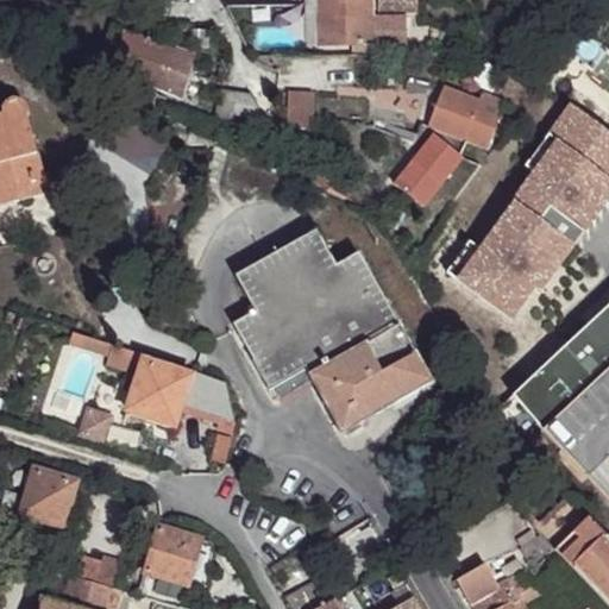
[(277,48),(277,55),(371,52),(371,46),(374,46),(374,45),(383,45),(382,19),(406,19),(418,19),(416,0),(378,0),(380,19),(374,19),(372,0),(305,0),(305,5),(276,5),(277,30),(300,29),(301,39),(299,48),(277,48)]
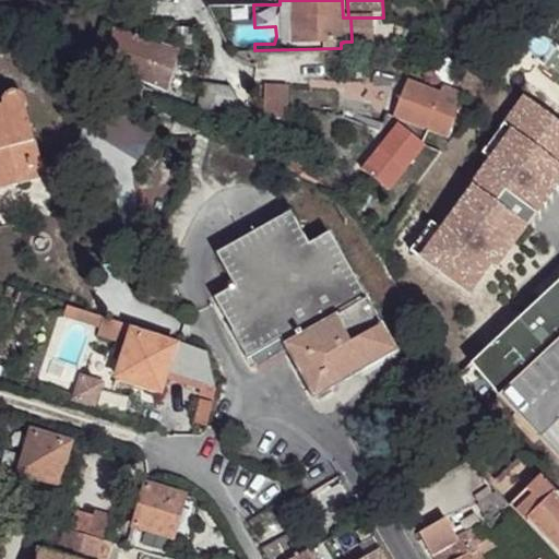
[(229,52),(254,50),(254,44),(236,44),(236,28),(254,27),(253,4),(205,6),(229,52)]
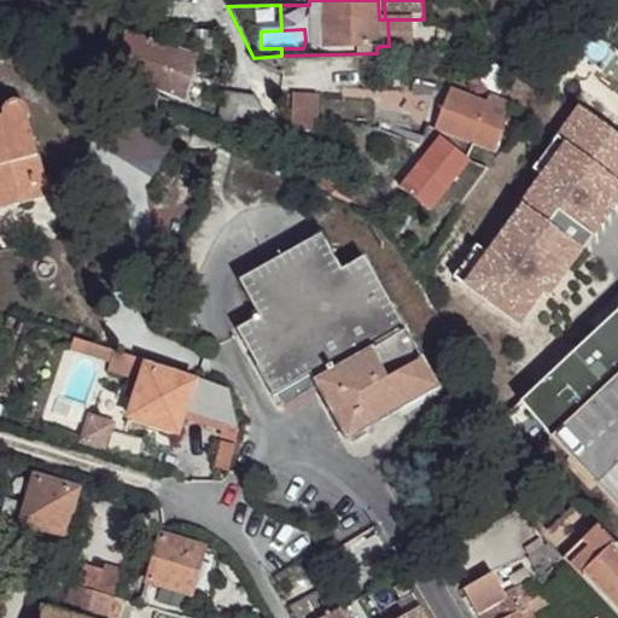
[(412,19),(388,19),(389,46),(389,47),(412,46),(412,19)]
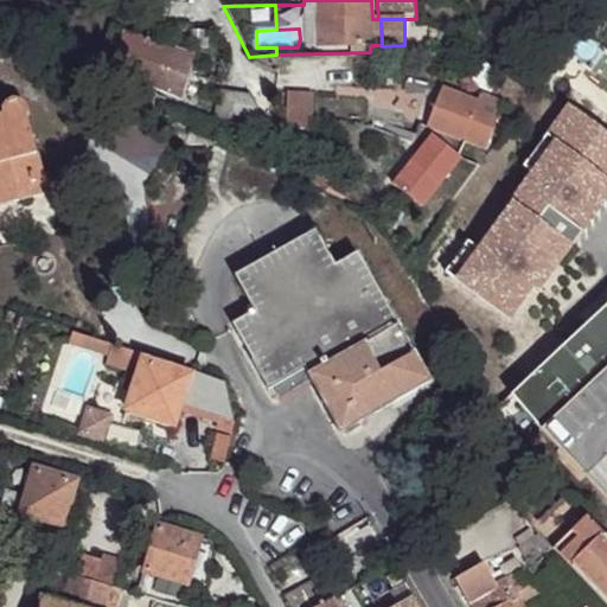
[(123,33),(110,74),(180,96),(192,56),(155,43),(158,33),(148,31),(145,40),(123,33)]
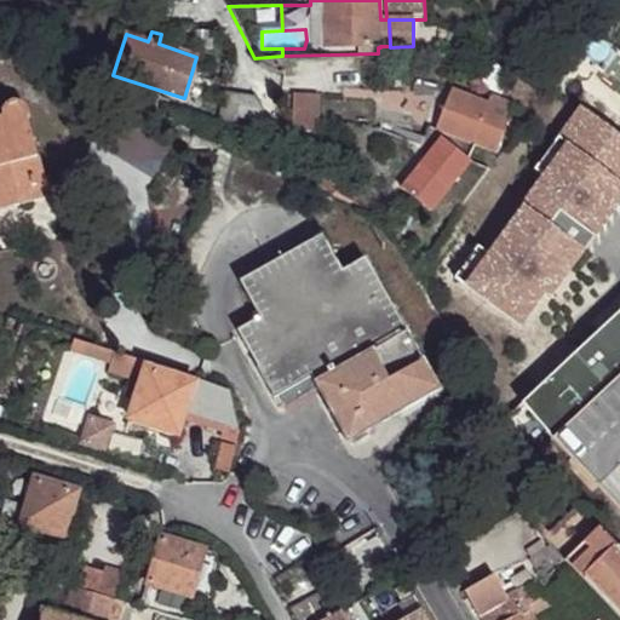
[(195,32),(194,42),(206,44),(206,49),(213,49),(213,32),(195,32)]
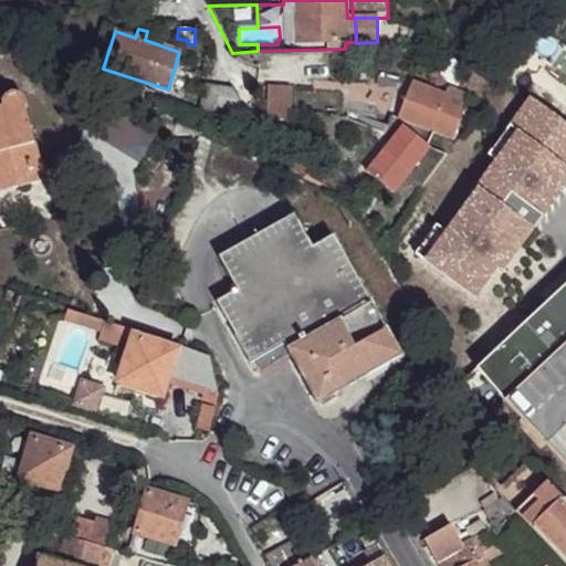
[(367,173),(392,194),(430,148),(427,146),(435,133),(453,139),(462,115),(470,118),(478,106),(468,100),(469,96),(448,87),(444,95),(412,83),(389,138),(392,139),(367,173)]
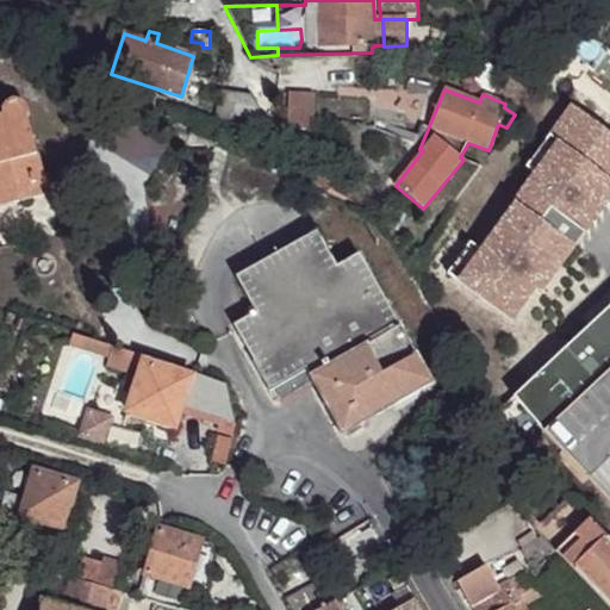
[(216,120),(266,124),(251,95),(221,91),(216,120)]
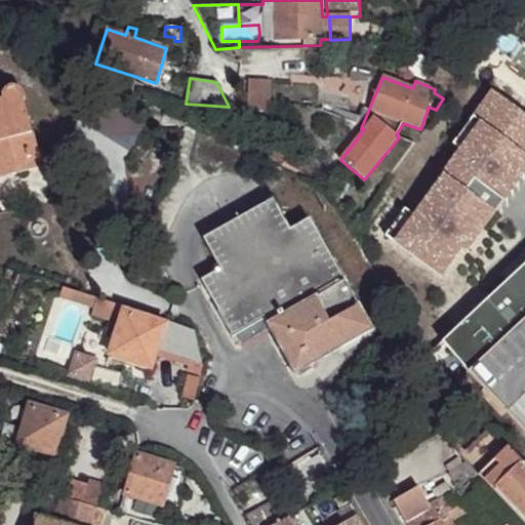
[(248,80),(247,111),(270,112),(271,81),(248,80)]
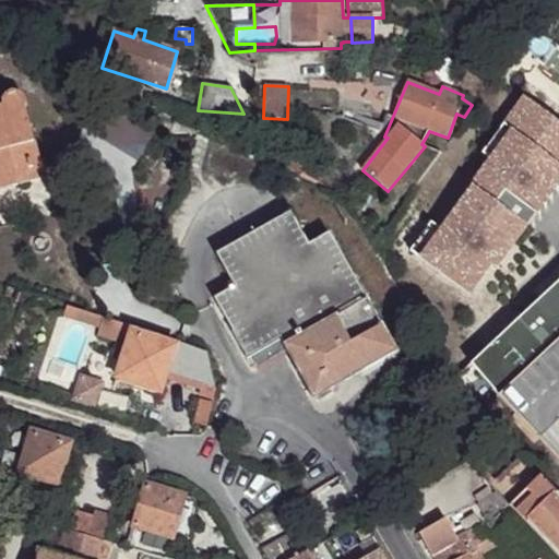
[(0,189),(50,176),(49,174),(47,174),(45,163),(47,163),(46,161),(39,162),(25,109),(26,105),(25,100),(23,95),(19,93),(13,92),(10,92),(6,95),(2,100),(2,107),(0,107),(0,189)]
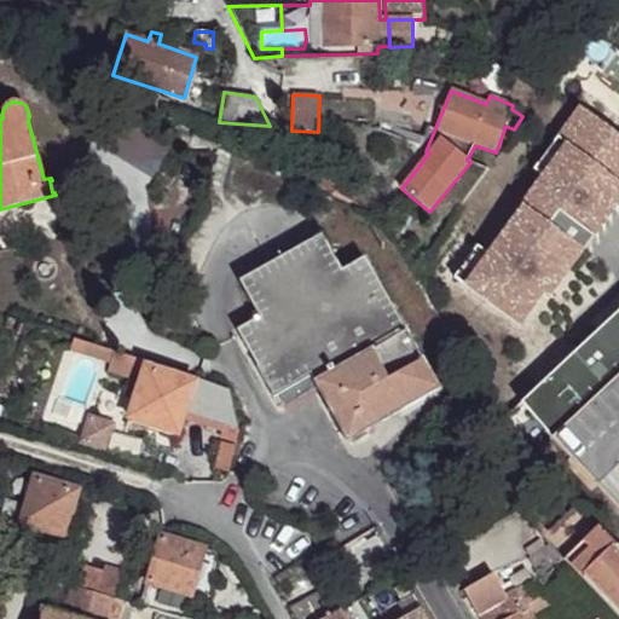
[(573,134),(588,114),(579,108),(533,169),(543,177),(544,178),(576,136),(573,134)]
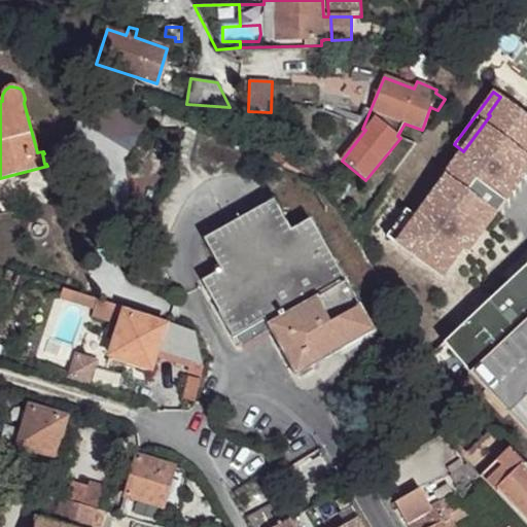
[(452,181),(496,213),(504,202),(497,196),(507,182),(515,187),(526,170),(526,115),(500,97),(488,114),(490,115),(463,151),(462,150),(444,175),(452,181)]
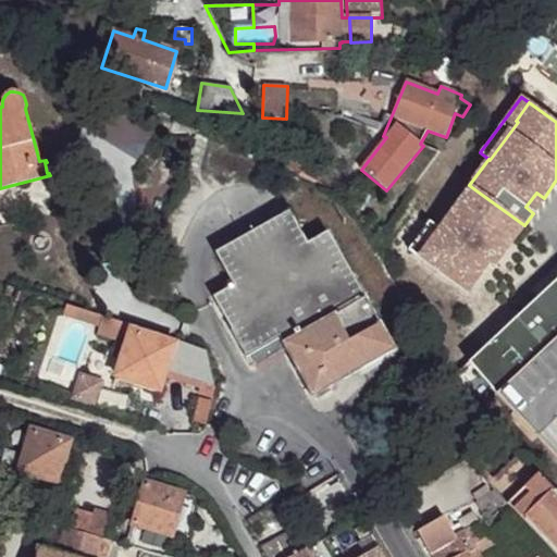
[(308,168),(291,157),(284,169),(299,176),(301,172),(305,173),(308,168)]
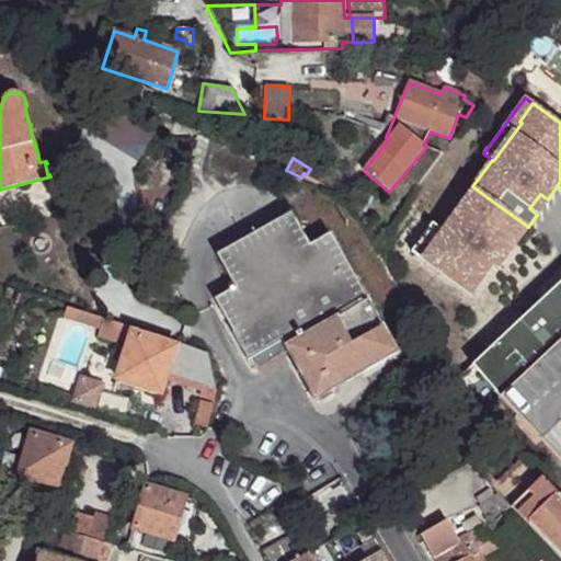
[(481,193),(472,186),(460,203),(461,204),(469,209),(481,193)]
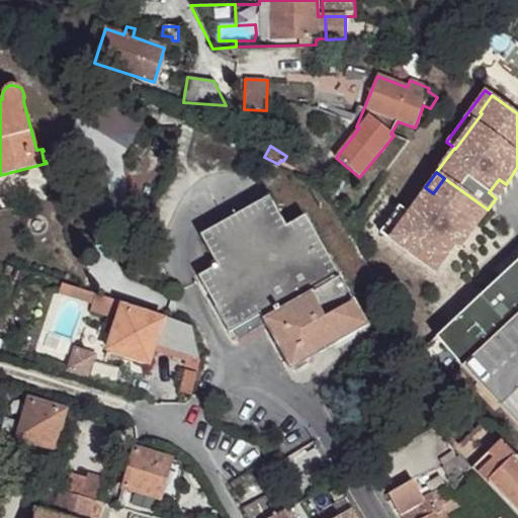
[(459,251),(488,209),(444,178),(433,193),(426,188),(409,212),(390,239),(436,273),(454,247),(459,251)]
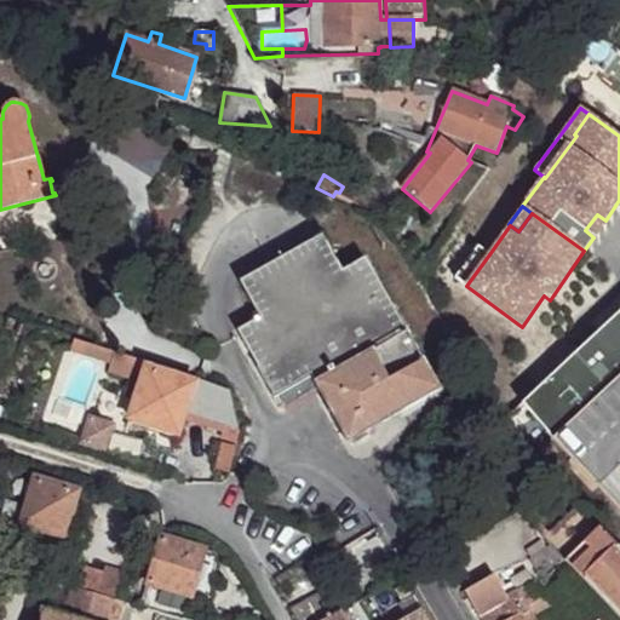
[(585,230),(593,237),(606,220),(597,214),(585,230)]
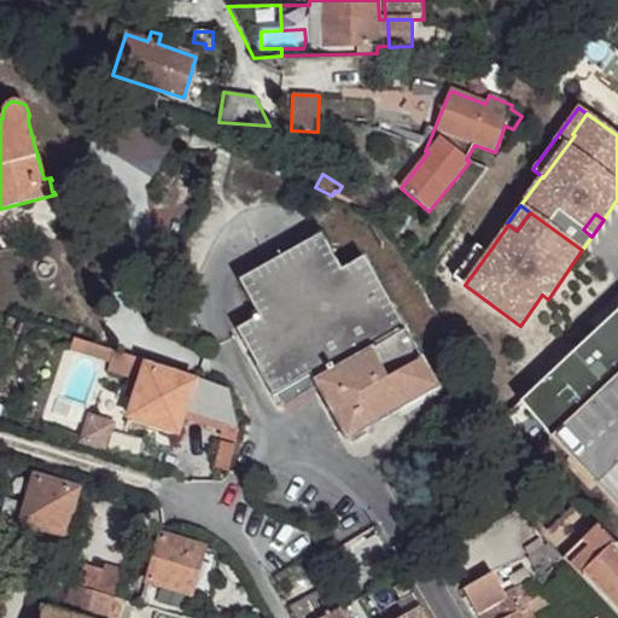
[(309,377),(345,441),(437,390),(363,258),(340,270),(320,235),(239,280),(260,318),(237,330),(270,388),(284,380),(289,389),(309,377)]
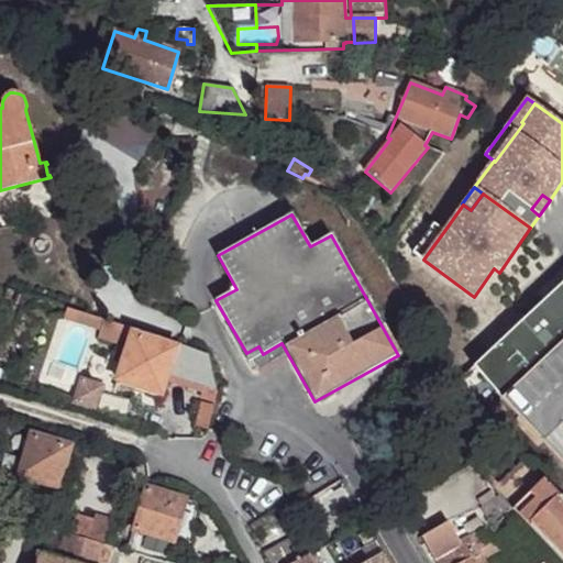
[(423,260),(444,231),(434,224),(414,252),(423,260)]
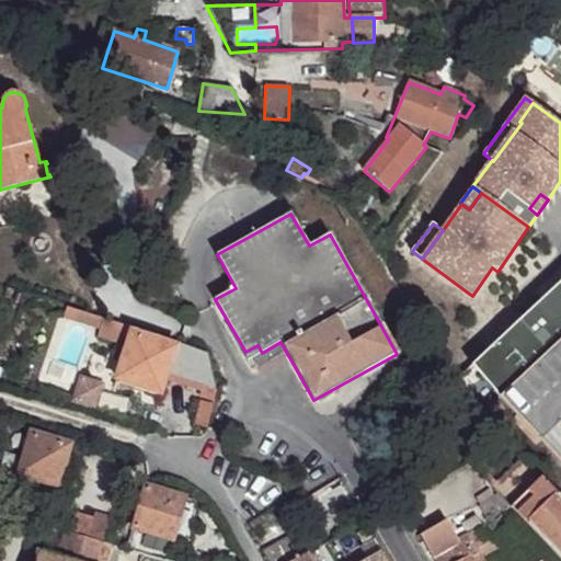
[(500,397),(560,340),(560,282),(482,355),(491,364),(464,389),(483,413),(500,397)]
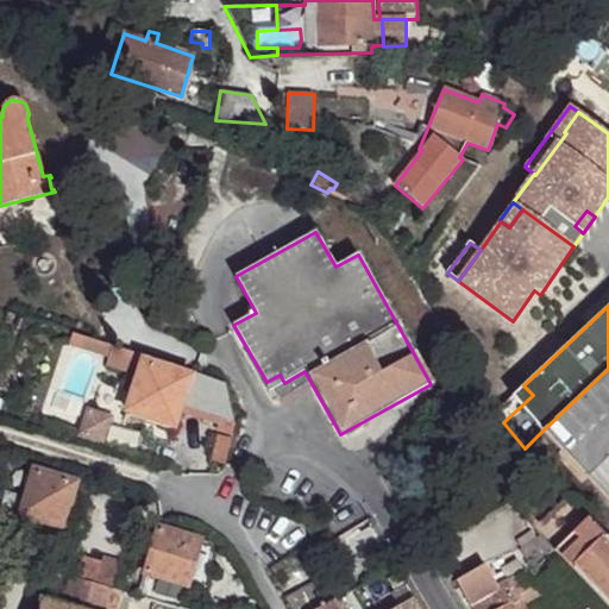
[(73,333),(69,345),(81,349),(85,337),(73,333)]
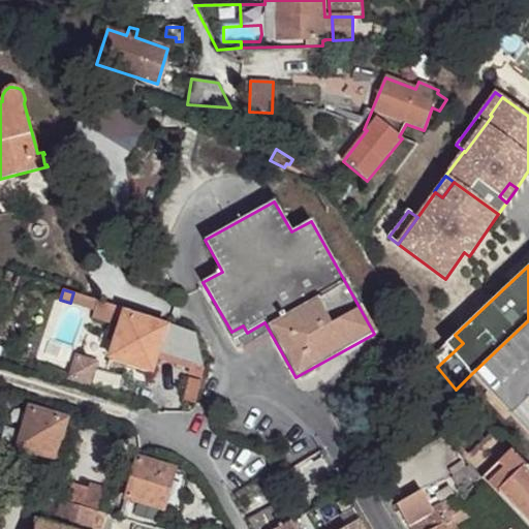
[(73,292),(70,303),(95,310),(97,301),(73,292)]
